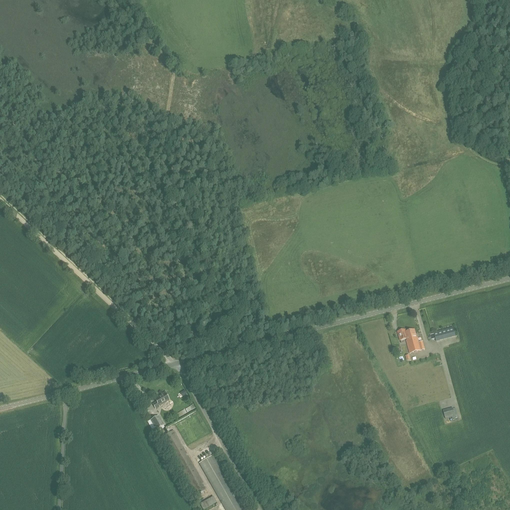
[(403,328),(396,330),(398,339),(406,337),(404,330),(403,328)]
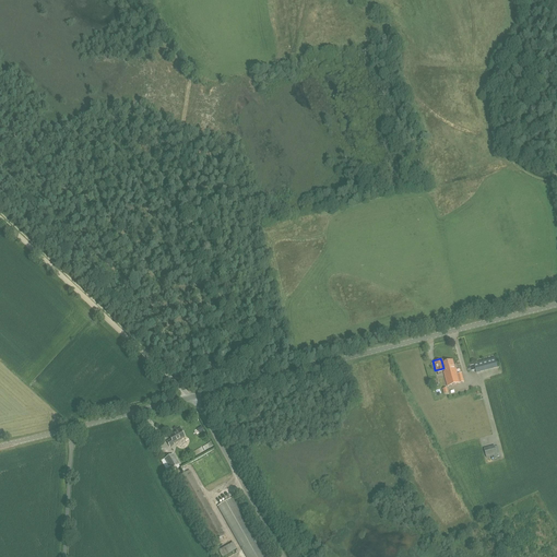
[(450,358),(441,360),(443,368),(442,368),(442,369),(441,369),(446,384),(461,380),(459,371),(455,372),(453,367),(452,367),(450,358)]
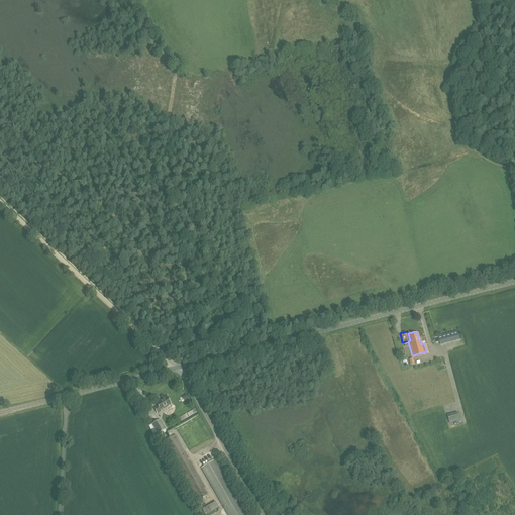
[(166,397),(168,397),(166,394),(165,394),(161,396),(162,397),(155,401),(157,404),(152,406),(156,411),(160,409),(159,408),(169,402),(166,397)]
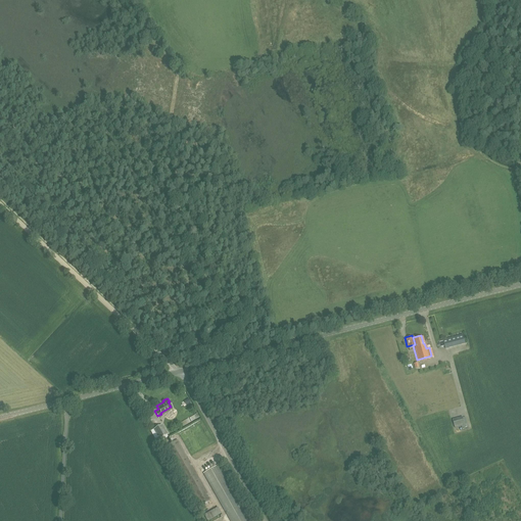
[(464,423),(462,415),(452,418),(454,426),(464,423)]
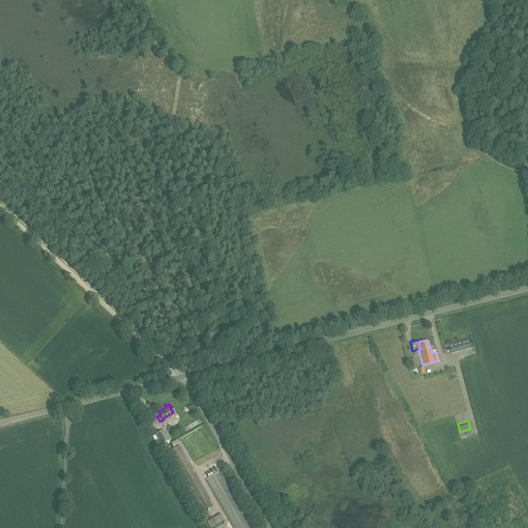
[(168,438),(162,429),(153,434),(154,435),(151,436),(157,447),(169,441),(167,439),(168,438)]
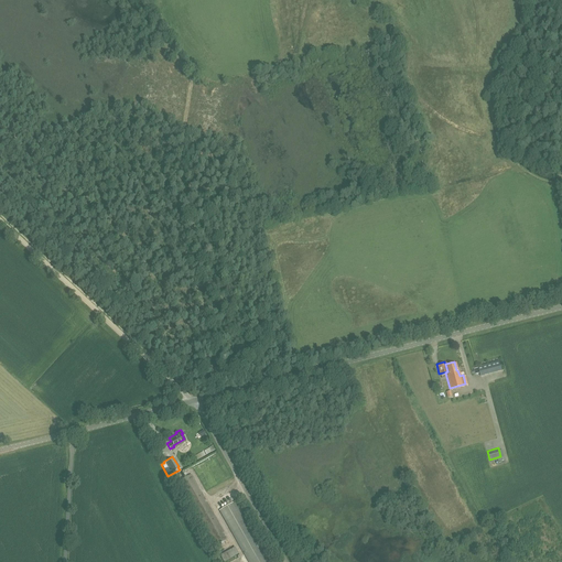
[(247,561),(267,561),(231,500),(217,508),(247,561)]
